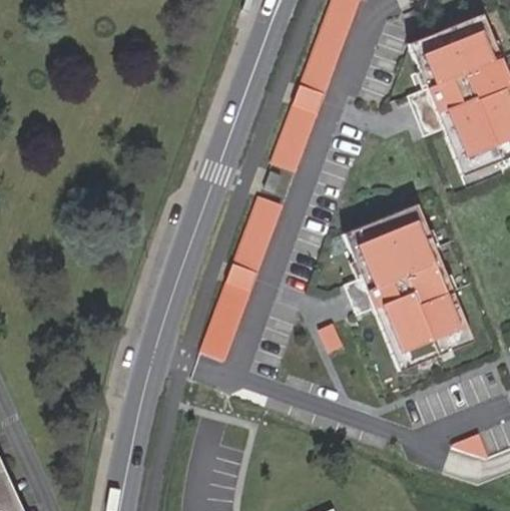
[(0,0),(0,510),(14,510),(0,479),(0,0)]
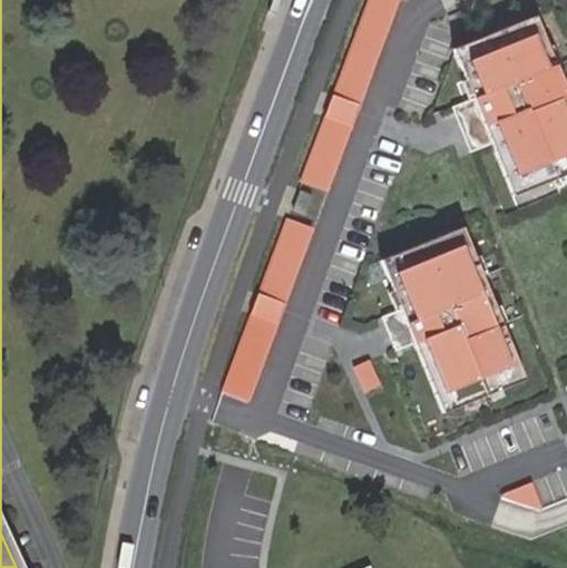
[(566,87),(536,10),(455,43),(516,196),(566,174),(566,87)]
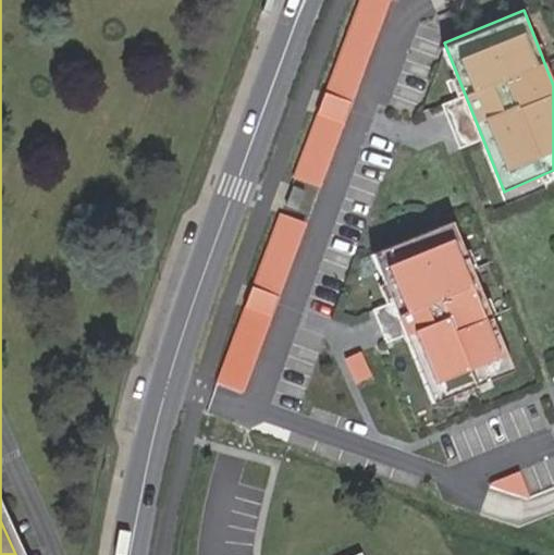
[(455,221),(374,254),(434,399),(514,368),(455,221)]
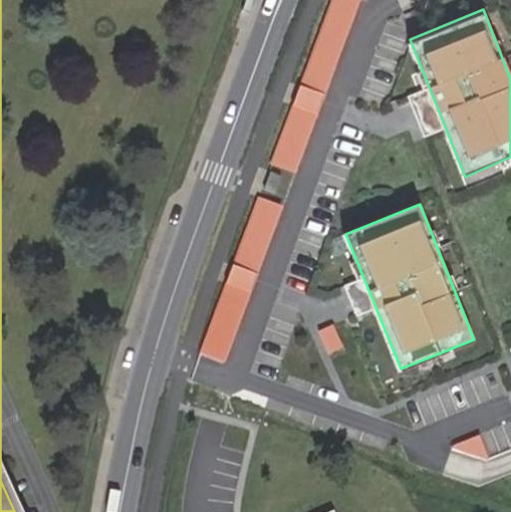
[(334,350),(349,343),(337,320),(322,327),(334,350)]
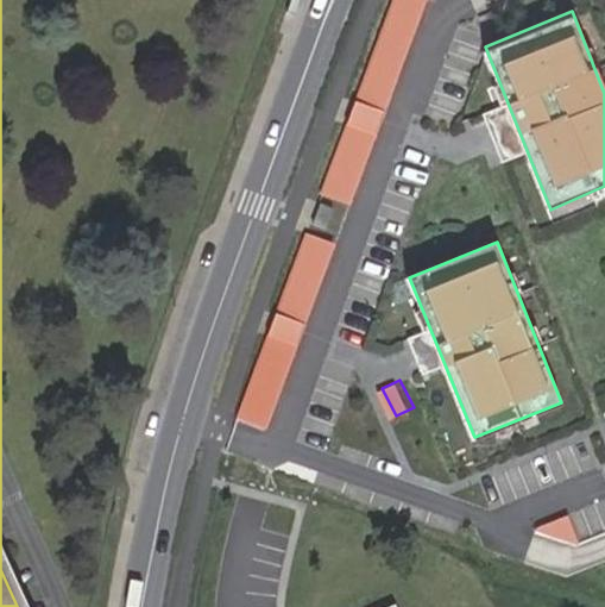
[(550,543),(583,533),(577,512),(543,521),(550,543)]
